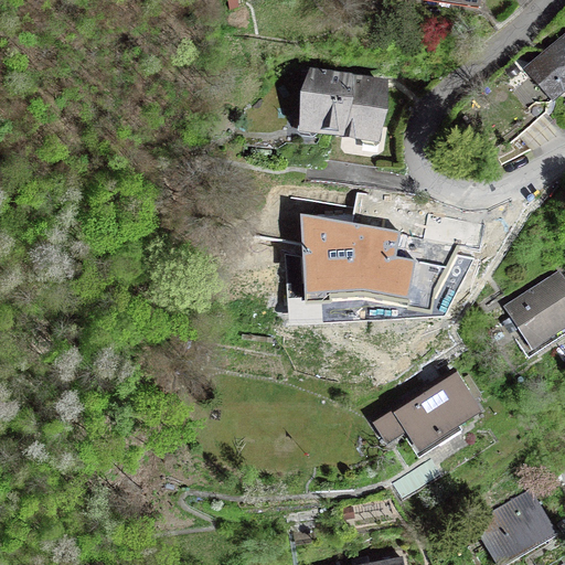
[(564,82),(564,41),(536,65),(541,72),(503,104),(523,127),(546,110),(548,88),(556,88),(564,83),(564,82)]
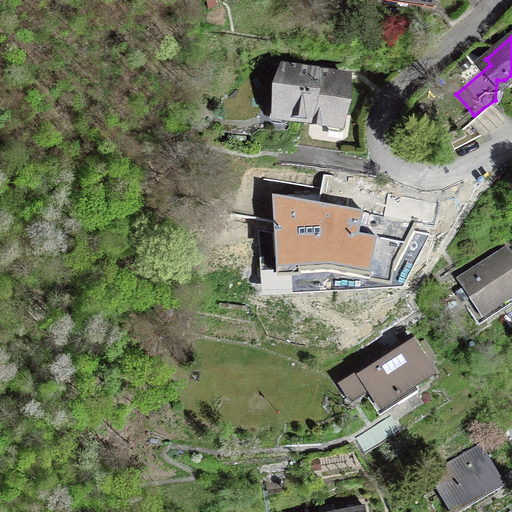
[(315,74),(283,69),(276,117),(308,122),(315,74)]
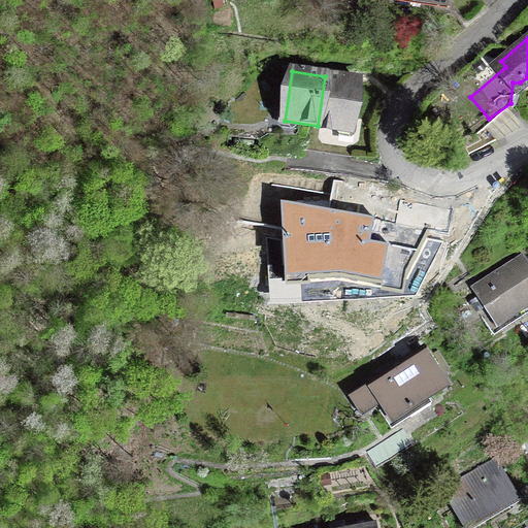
[(352,131),(359,81),(325,76),(318,126),(352,131)]
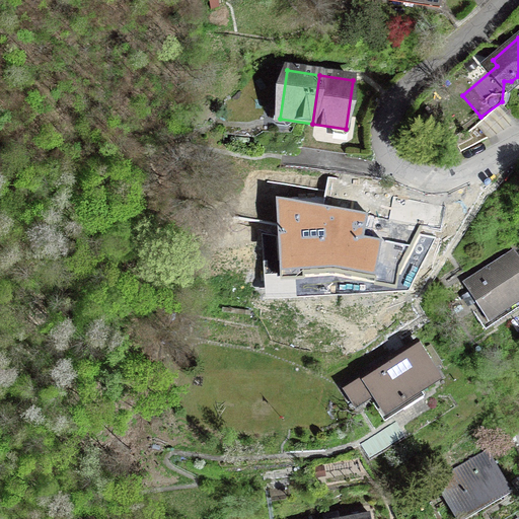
[(464,285),(488,321),(518,300),(518,257),(515,251),(464,285)]
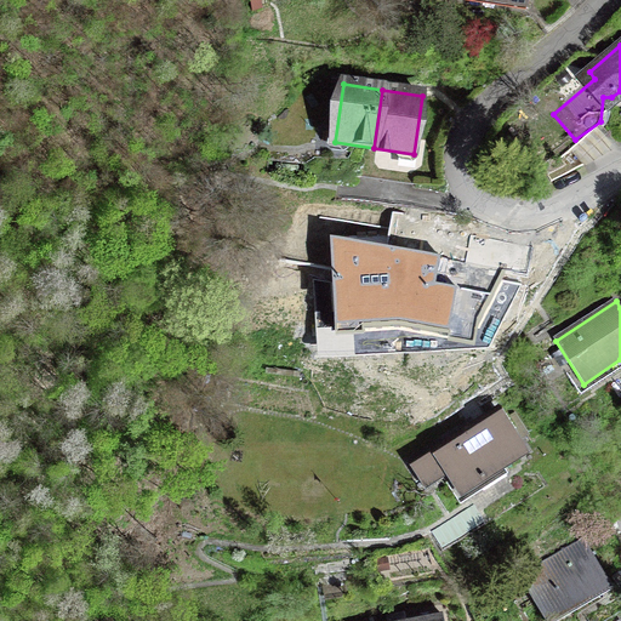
[(449,471),(462,493),(523,454),(496,411),(421,459),(434,479),(449,471)]
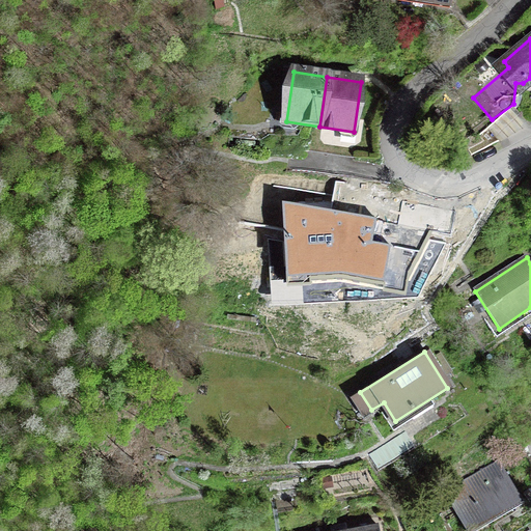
[(444,491),(466,528),(521,497),(499,459),(444,491)]
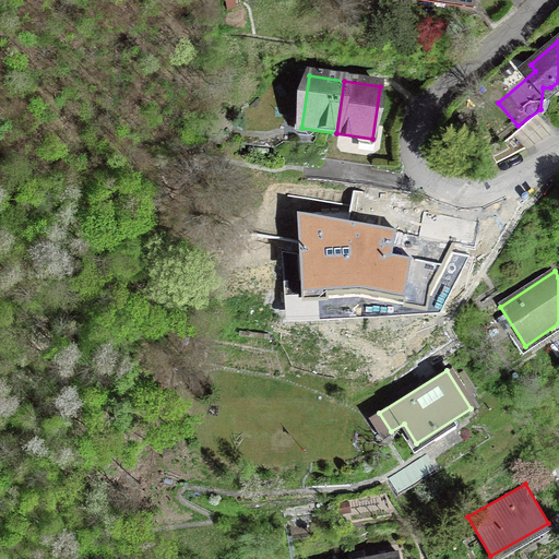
[(545,536),(518,552),(520,558),(544,558),(555,554),(545,536)]
